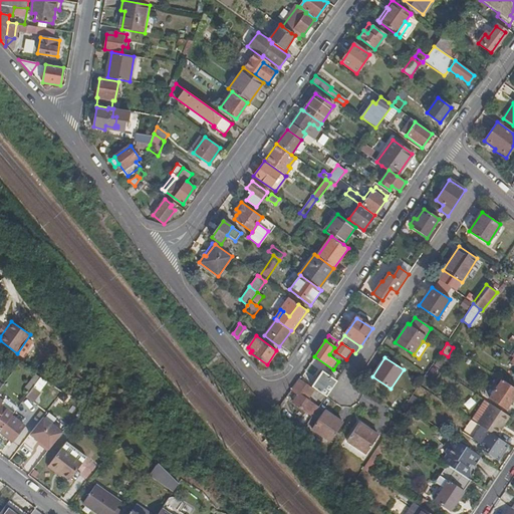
[(437,369),(432,366),(427,375),(431,378),(437,369)]
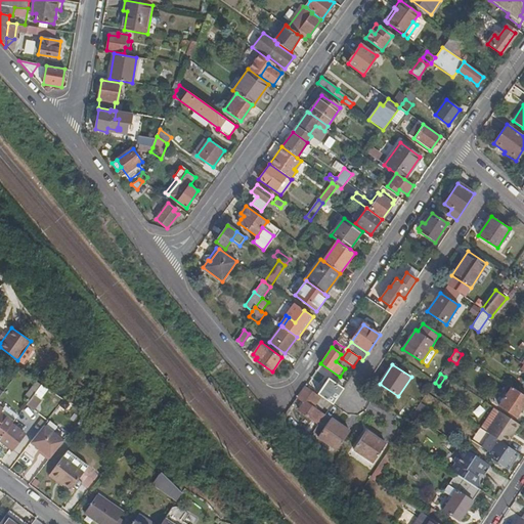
[(320,396),(333,404),(344,389),(329,379),(318,395),(320,396)]
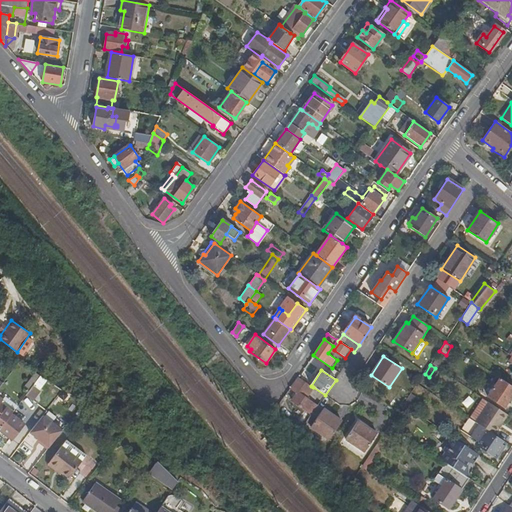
[(35,373),(23,388),(28,392),(40,377),(35,373)]
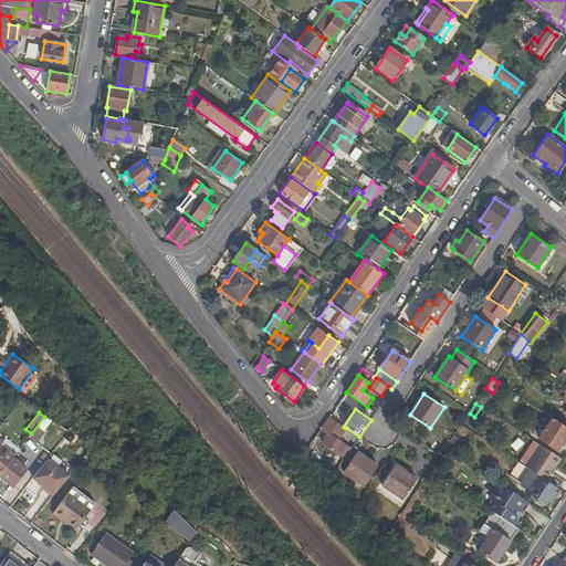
[(352,449),(359,437),(346,428),(345,429),(328,418),(321,430),(328,435),(323,442),(346,458),(352,449)]
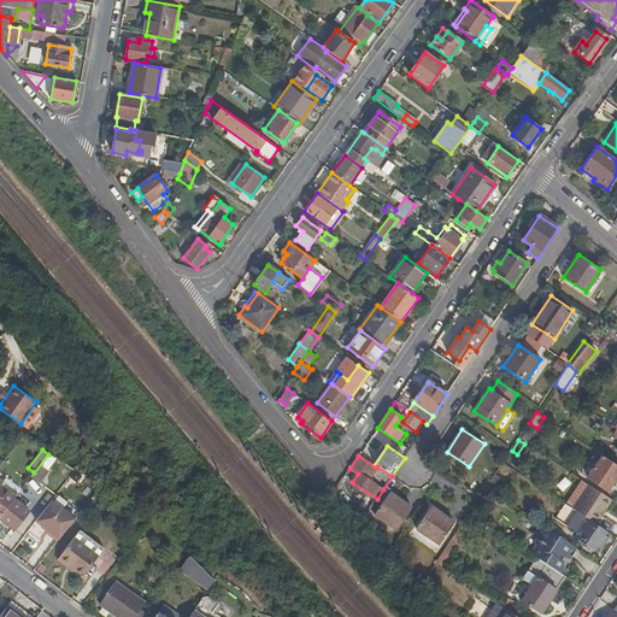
[(607,491),(616,476),(616,465),(603,456),(588,479),(607,491)]
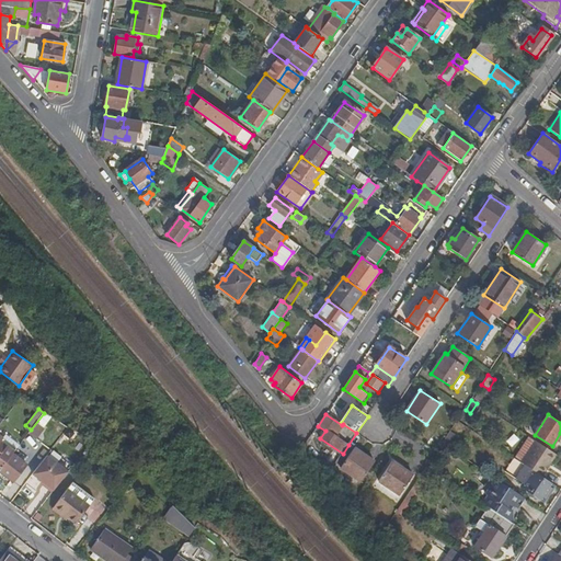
[(447,447),(456,434),(450,431),(442,444),(447,447)]
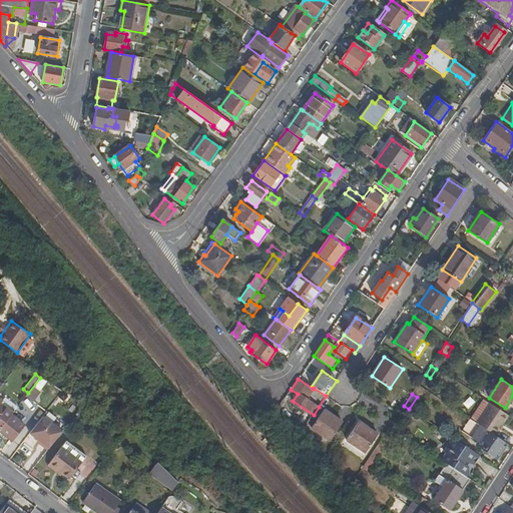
[(483,418),(492,404),(485,400),(478,411),(478,415),(483,418)]
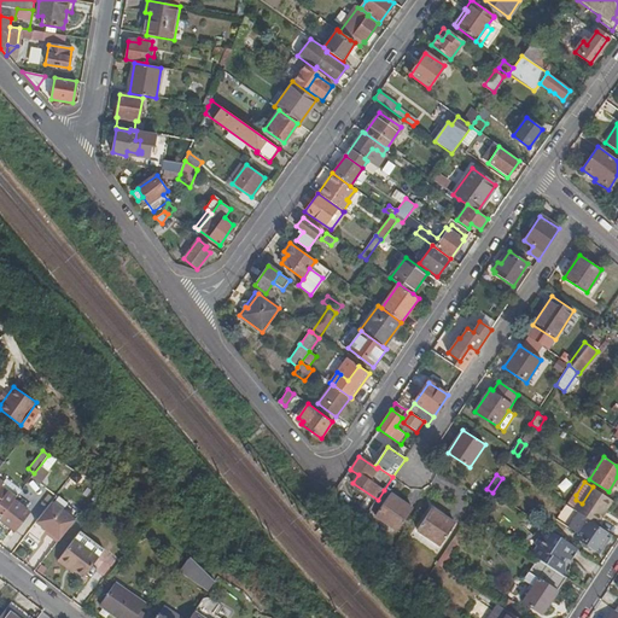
[(0,518),(12,502),(0,491),(0,488),(1,488),(0,487),(0,518)]
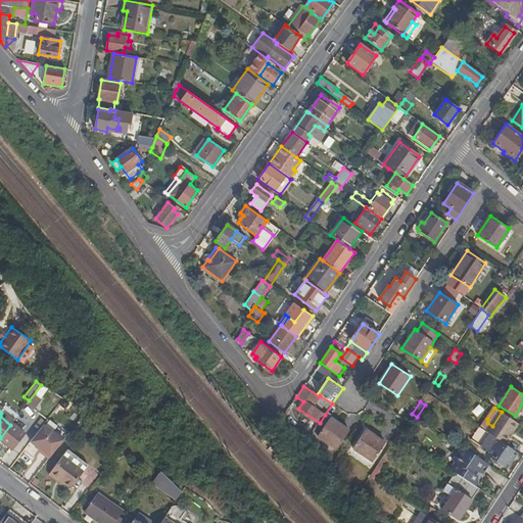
[(507,444),(519,424),(502,412),(492,426),(488,432),(489,434),(496,438),(507,444)]
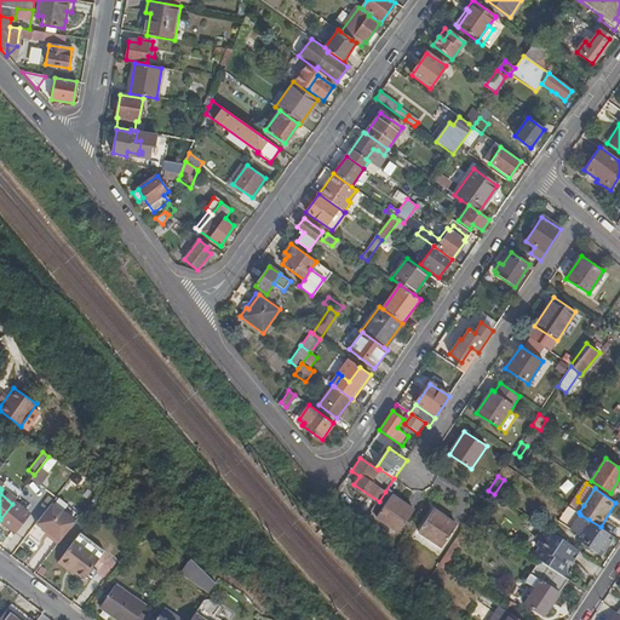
[(13,503),(15,500),(1,489),(0,489),(0,493),(12,504),(13,503)]
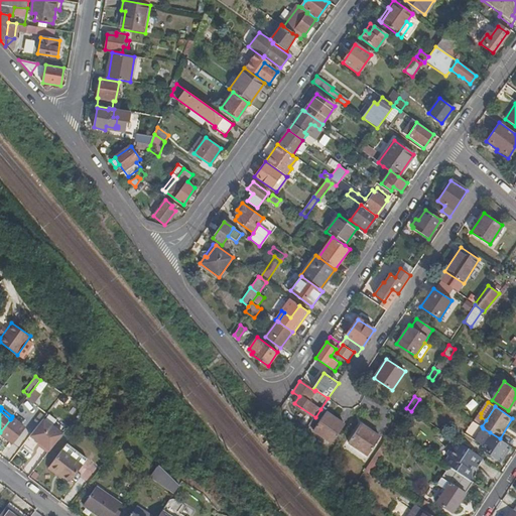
[(345,425),(320,409),(315,417),(309,425),(314,428),(313,431),(333,443),(345,425)]
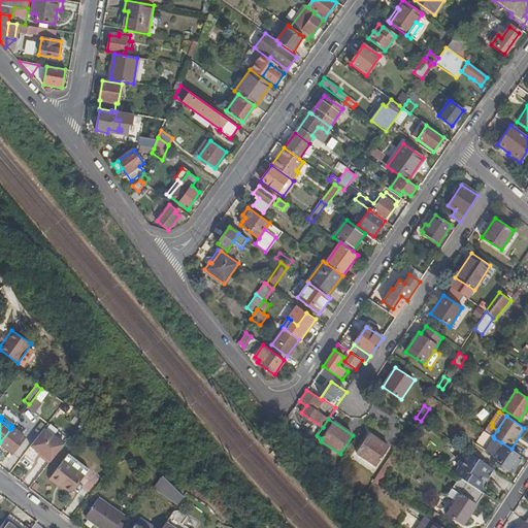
[(492,423),(486,431),(493,436),(497,430),(492,427),(492,423)]
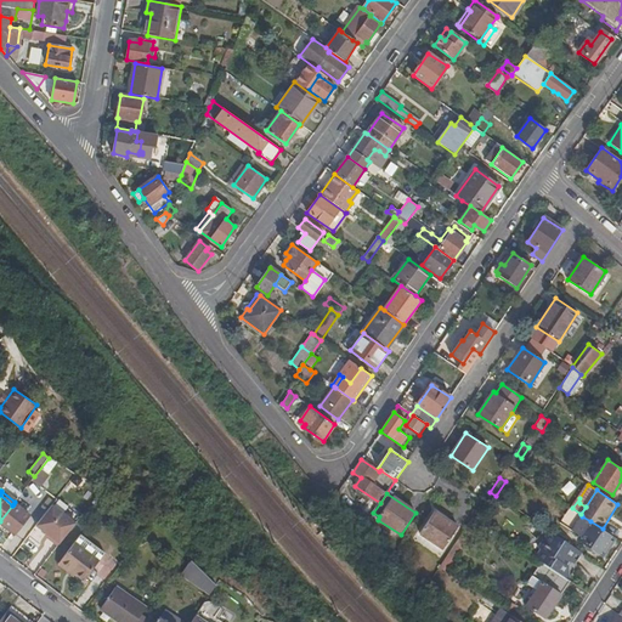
[(40,519),(50,505),(43,501),(33,514),(40,519)]
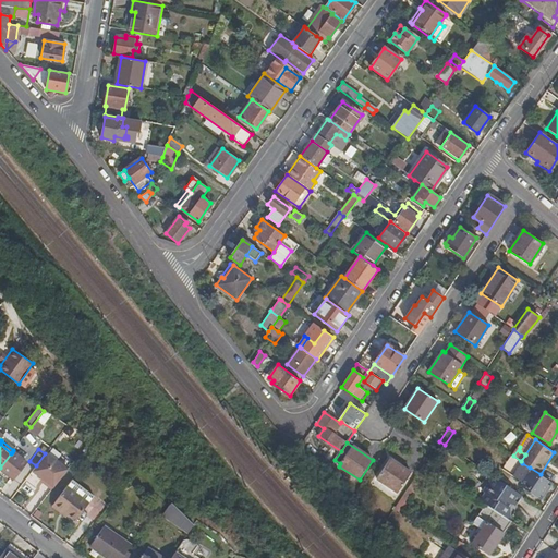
[(433,451),(424,464),(431,468),(438,456),(433,451)]
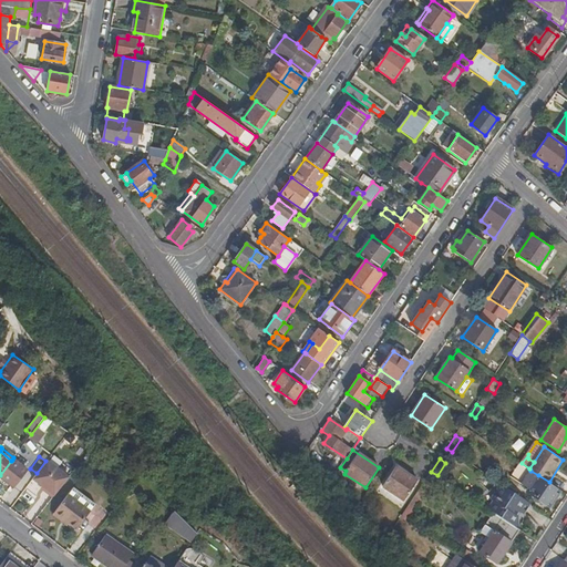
[(11,461),(0,475),(0,477),(14,488),(27,471),(12,460),(11,461)]
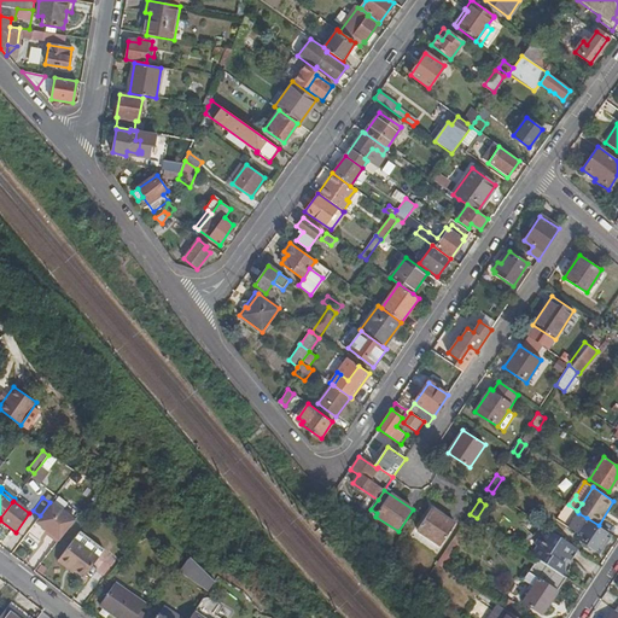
[(347,519),(357,530),(369,512),(356,503),(347,519)]
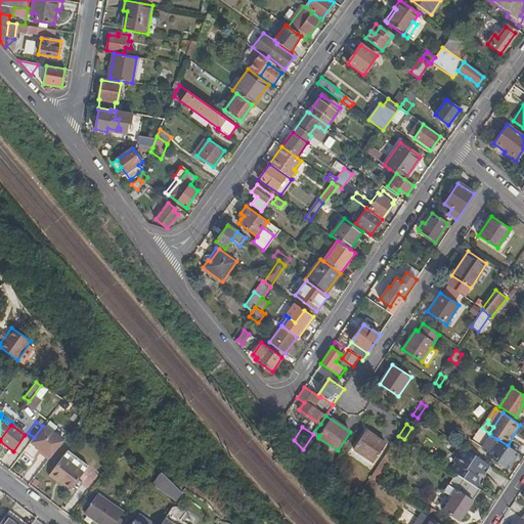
[(489,433),(480,428),(471,441),(482,448),(490,435),(489,433)]
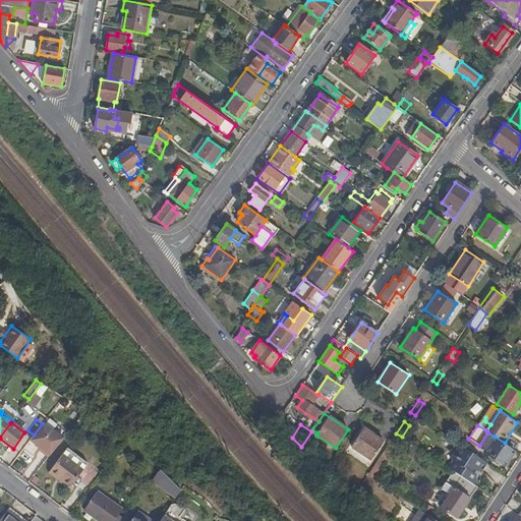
[(384,441),(364,428),(351,447),(370,460),(384,441)]
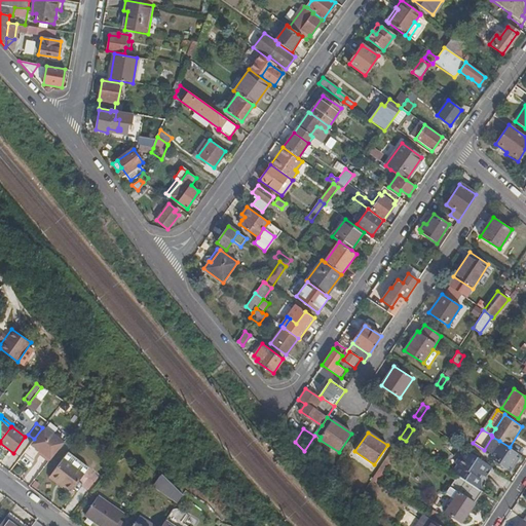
[(499,441),(492,437),(484,450),(490,455),(498,442),(499,441)]
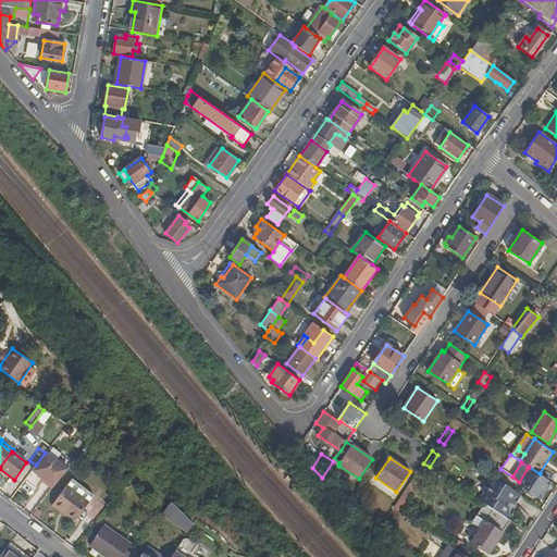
[(394,508),(399,511),(426,471),(432,475),(435,470),(430,467),(423,463),(394,508)]
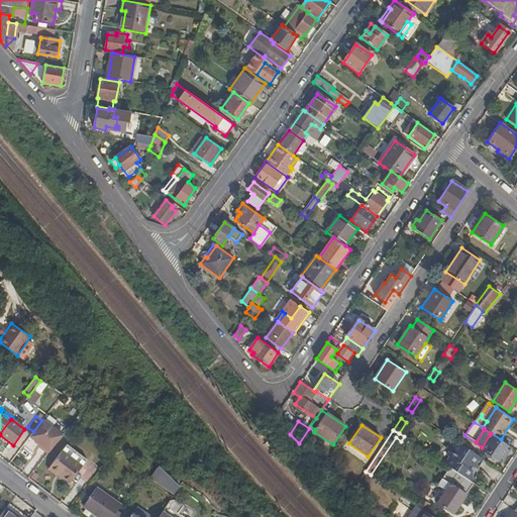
[(509,447),(490,434),(482,447),(481,449),(500,461),(509,447)]
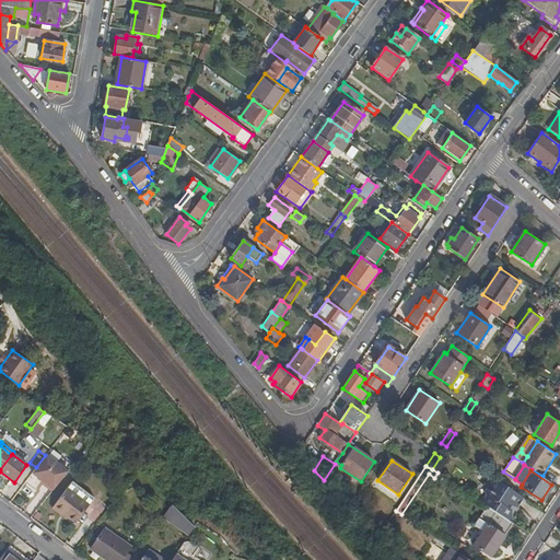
[(513,522),(527,500),(509,488),(494,511),(513,522)]
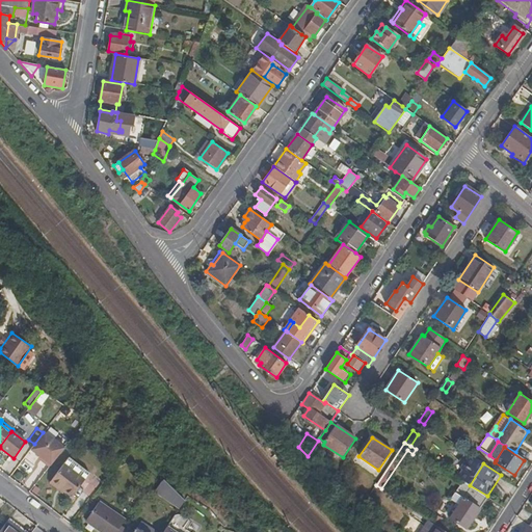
[(64,466),(52,482),(65,493),(72,498),(84,482),(64,466)]
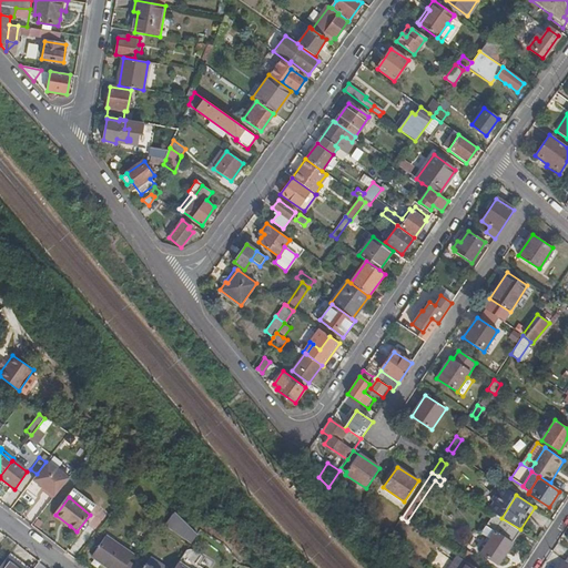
[(498,564),(520,530),(520,529),(501,518),(494,513),(480,534),(489,538),(480,553),(498,564)]
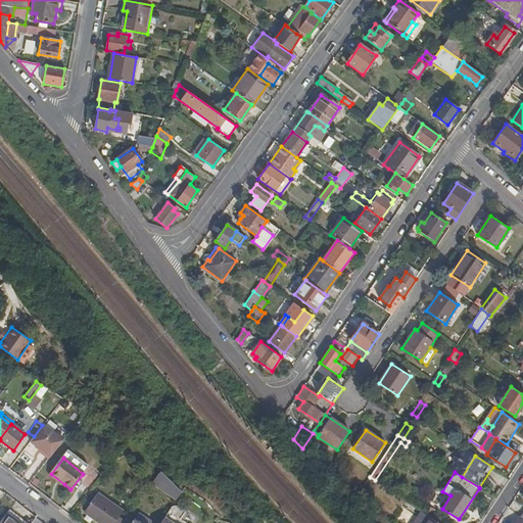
[(64,484),(51,474),(49,476),(61,486),(64,484)]
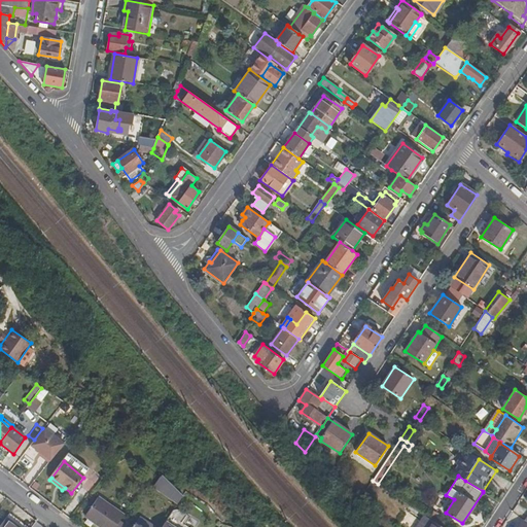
[(100,526),(126,526),(127,526),(119,521),(123,516),(97,498),(84,517),(100,526)]
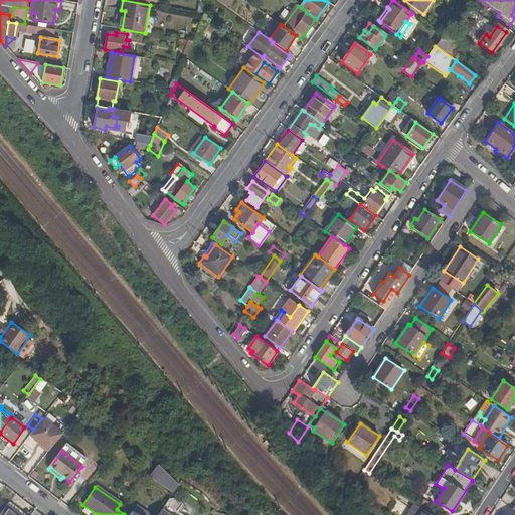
[(17,509),(9,503),(0,513),(0,514),(14,514),(13,514),(17,509)]
